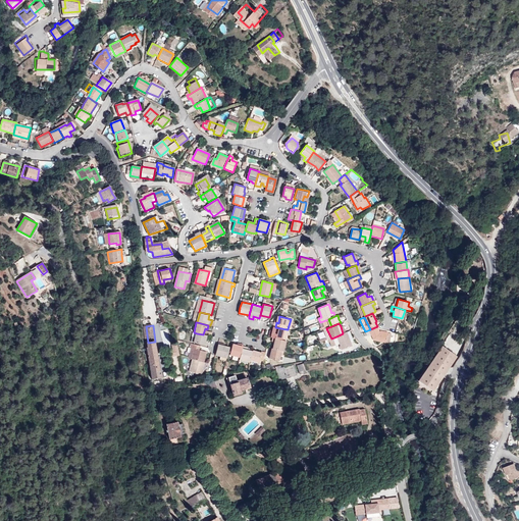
[(380,332),(377,326),(370,329),(374,339),(386,342),(388,331),(380,329),(380,332)]
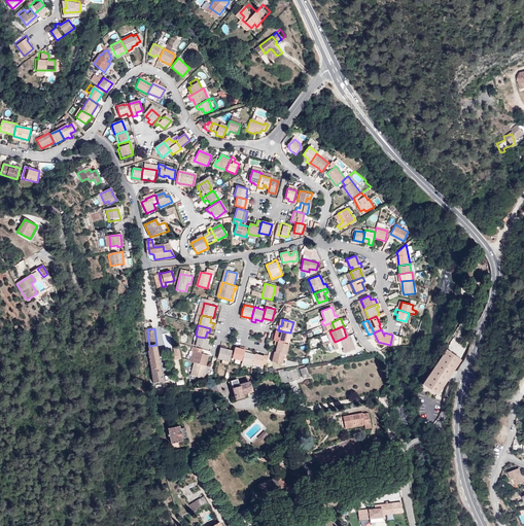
[(275,341),(278,341),(286,343),(289,332),(278,330),(275,341)]
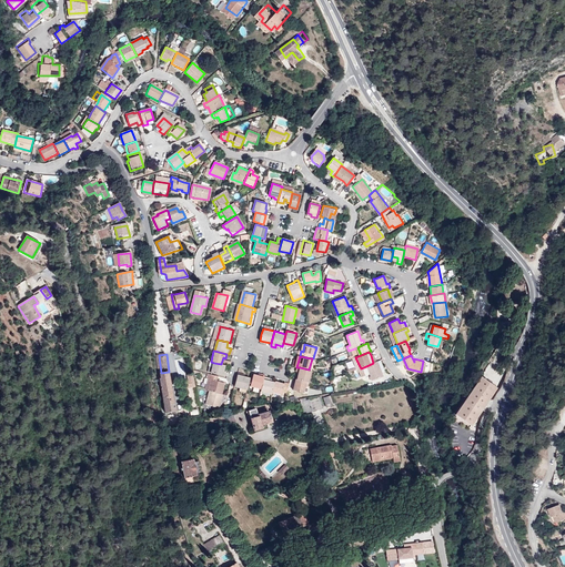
[(384,375),(379,361),(377,362),(373,363),(369,365),(374,380),(384,375)]
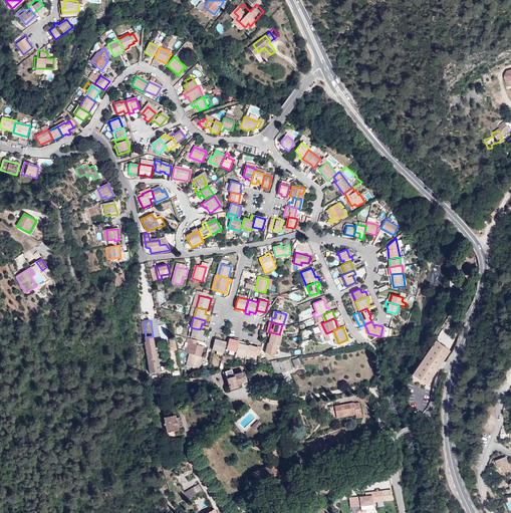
[(203,335),(204,330),(203,330),(200,329),(194,328),(193,331),(192,336),(204,339),(205,336),(203,335)]
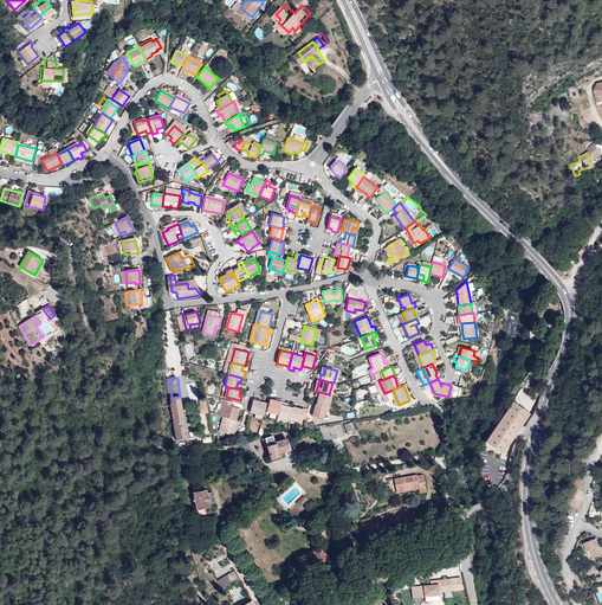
[(396,399),(393,390),(384,393),(382,393),(386,403),(396,399)]
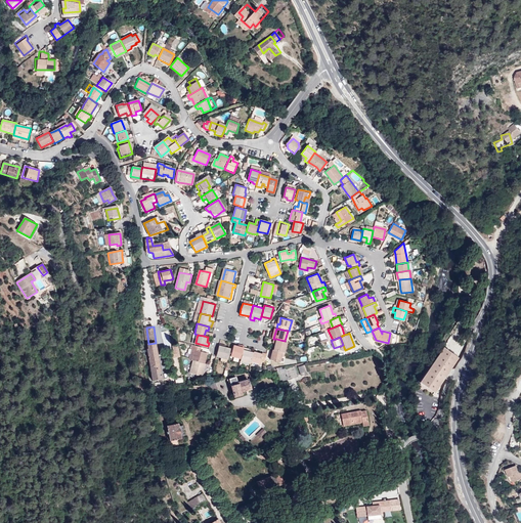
[(275,350),(286,353),(289,343),(285,341),(276,339),(275,343),(277,343),(275,350)]
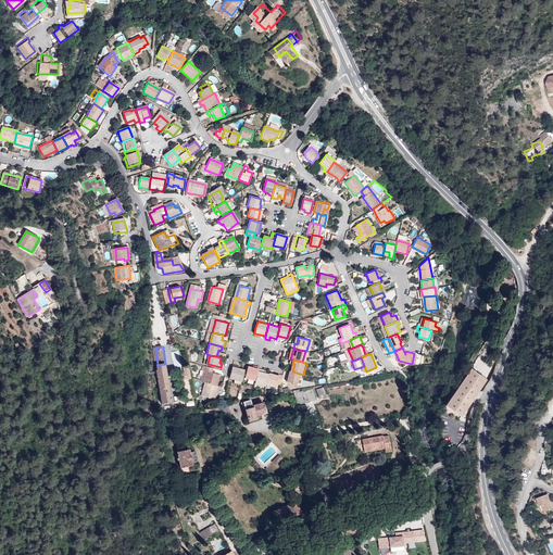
[(172,403),(166,364),(158,365),(159,373),(162,404),(172,403)]
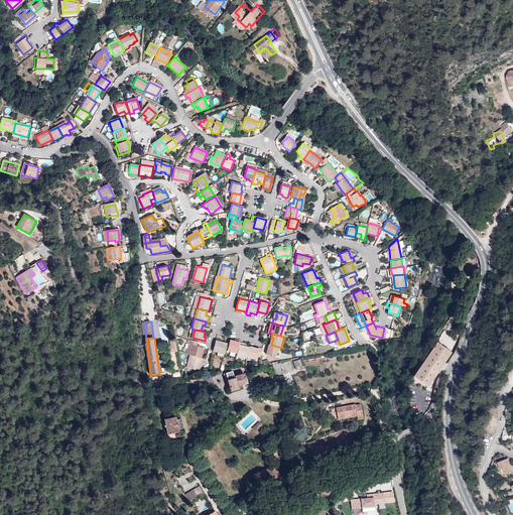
[(188,355),(190,356),(202,358),(205,348),(198,346),(198,342),(190,340),(189,344),(191,345),(188,355)]
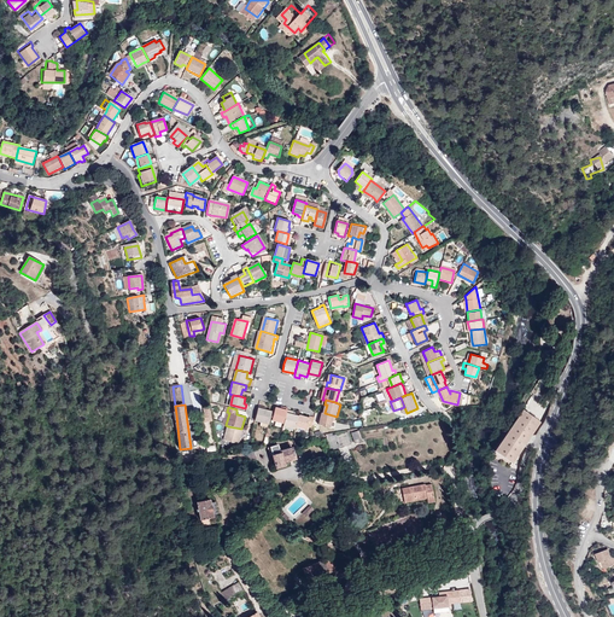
[(270,423),(273,411),(261,407),(258,417),(258,420),(270,423)]
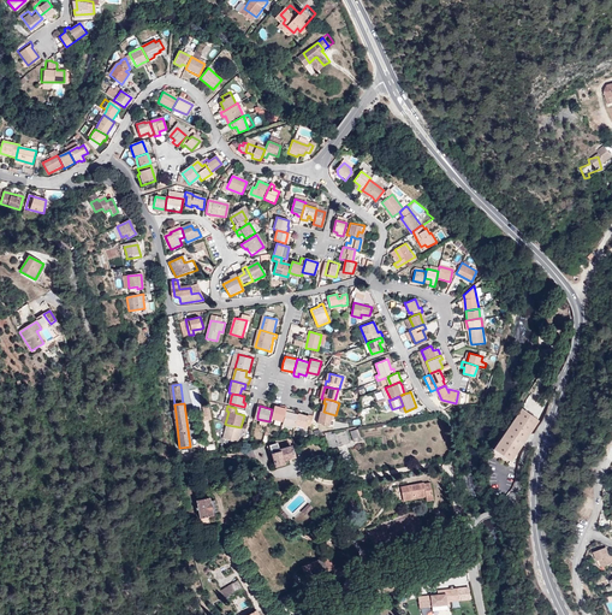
[(284,420),(287,408),(275,406),(272,418),(284,420)]
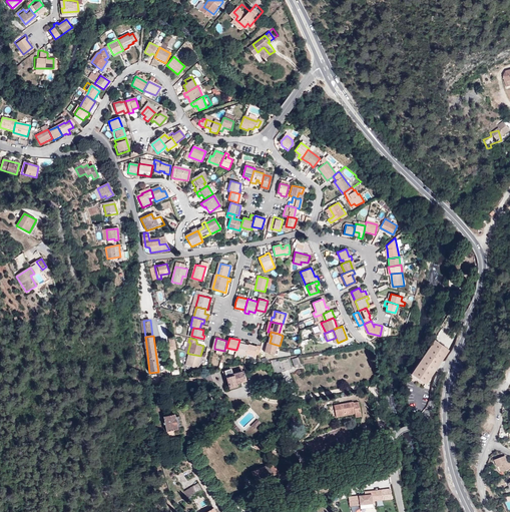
[(246,355),(247,353),(248,346),(243,344),(244,341),(239,340),(236,350),(236,352),(246,355)]
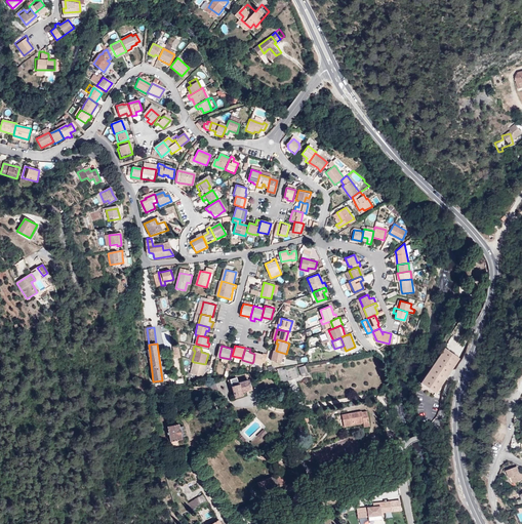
[(458,358),(444,348),(420,384),(435,393),(458,358)]
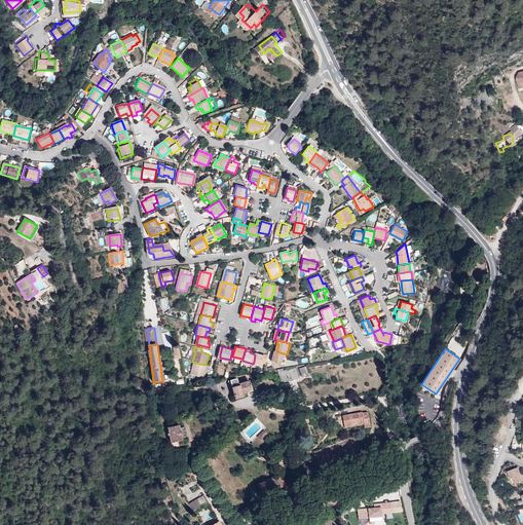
[(175,359),(184,358),(183,349),(174,351),(175,359)]
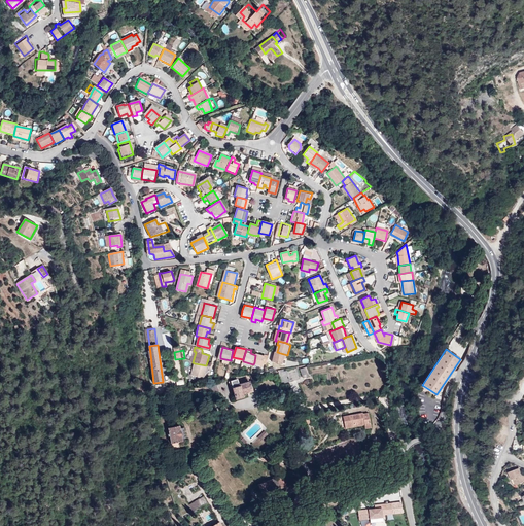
[(287,359),(288,355),(287,355),(277,352),(276,352),(274,361),(284,364),(285,358),(287,359)]
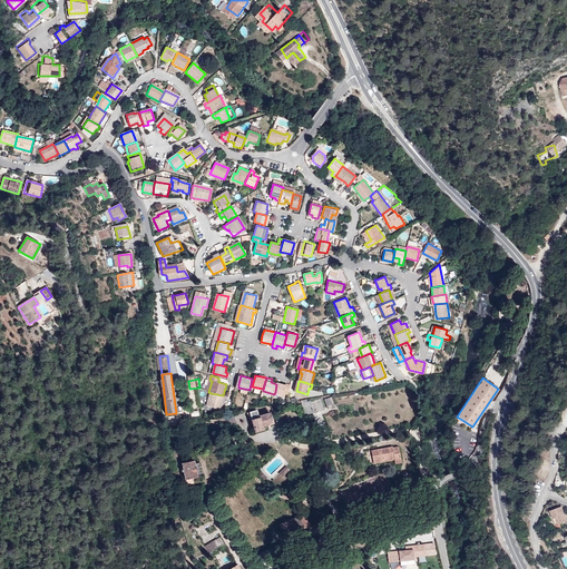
[(290,392),(291,384),(290,384),(287,383),(286,385),(277,382),(276,384),(275,392),(284,394),(285,391),(290,392)]
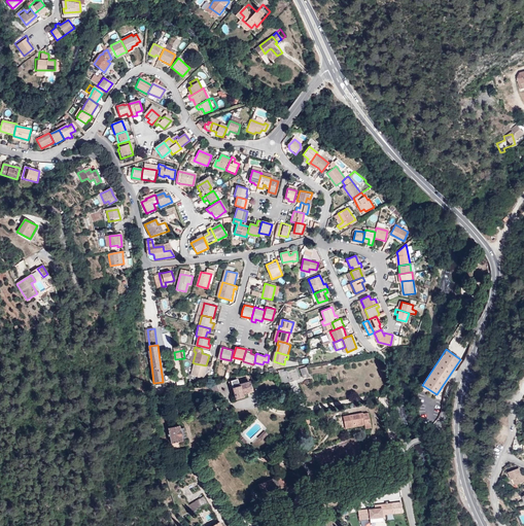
[(205,378),(208,366),(206,365),(195,363),(191,375),(205,378)]
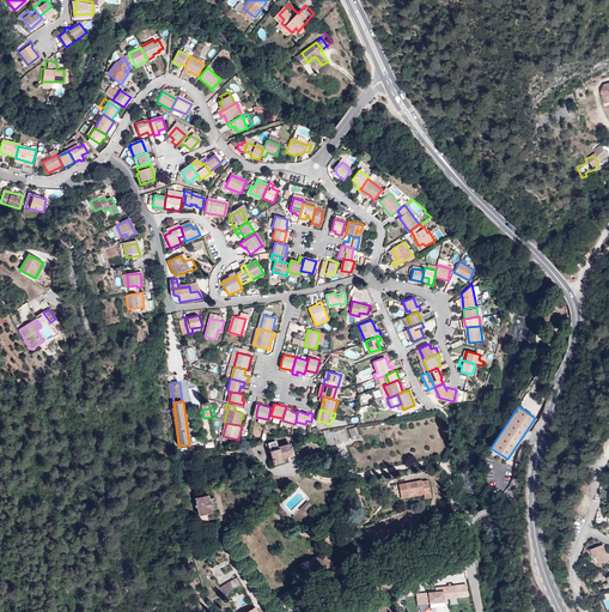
[(339,434),(342,442),(352,440),(348,430),(339,434)]
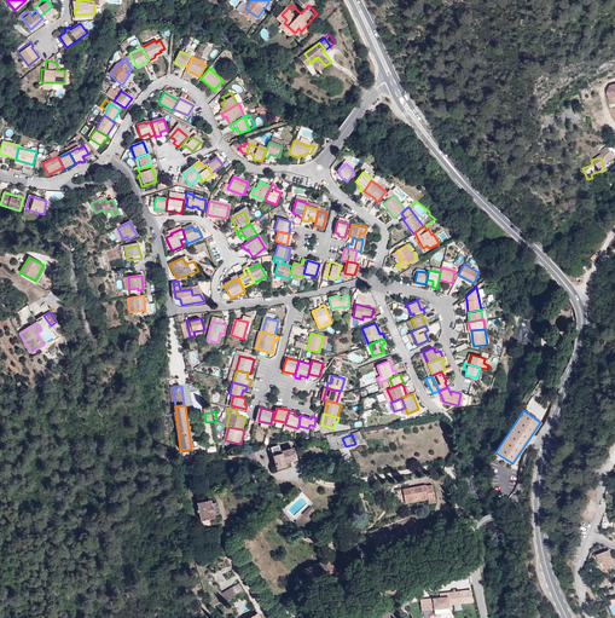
[(280,443),(272,444),(276,454),(283,452),(283,450),(280,443)]
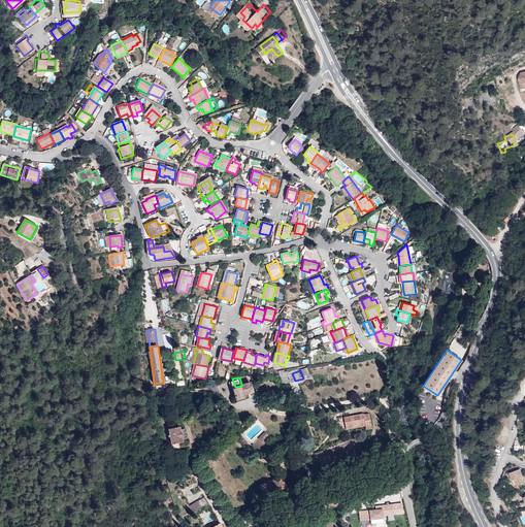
[(241,386),(235,387),(238,397),(244,395),(243,392),(254,390),(252,381),(241,384),(241,386)]
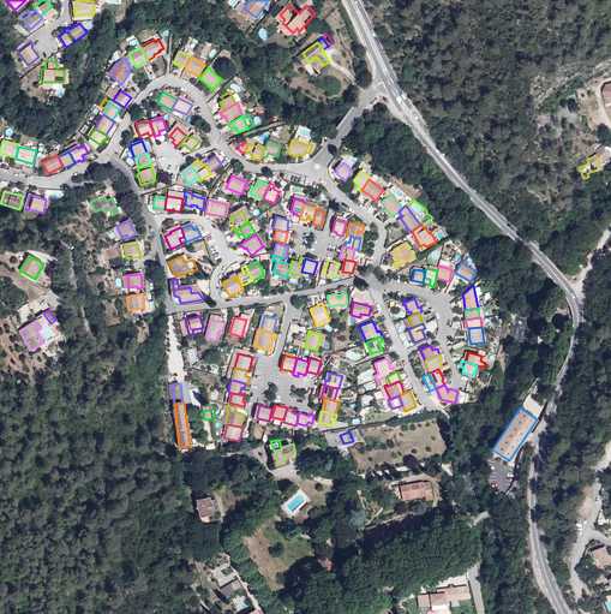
[(430,496),(437,495),(433,477),(403,484),(407,498),(429,493),(430,496)]
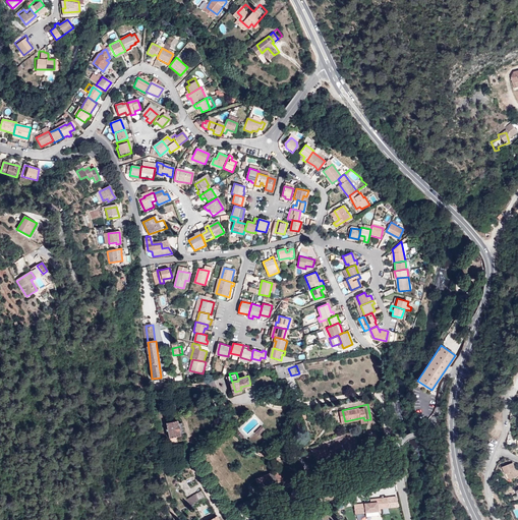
[(174,441),(179,440),(178,435),(182,434),(181,432),(183,431),(186,431),(183,419),(179,419),(179,418),(168,420),(171,435),(172,435),(174,441)]
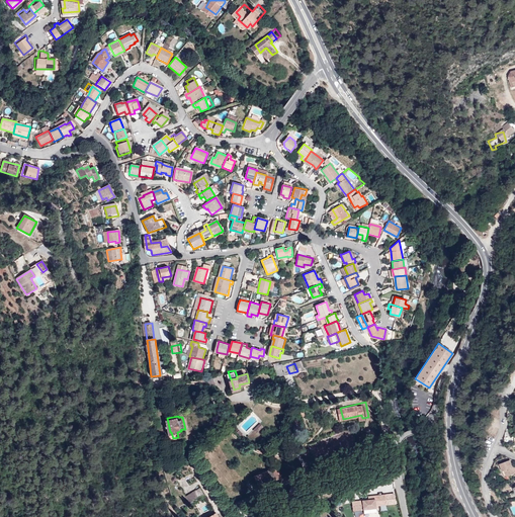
[(260,424),(253,431),(256,434),(263,427),(260,424)]
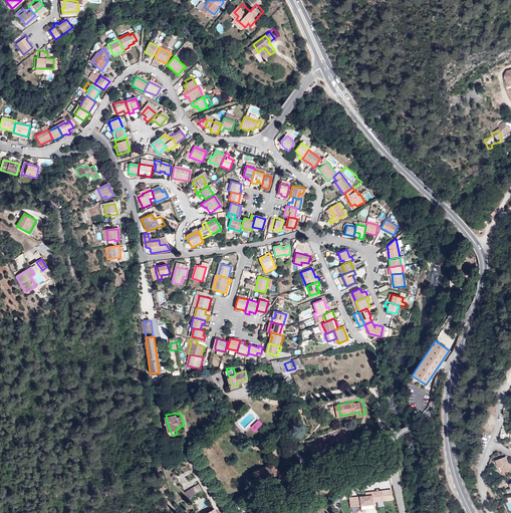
[(430,436),(437,435),(437,431),(438,430),(438,427),(436,428),(436,425),(432,426),(432,429),(429,429),(430,436)]
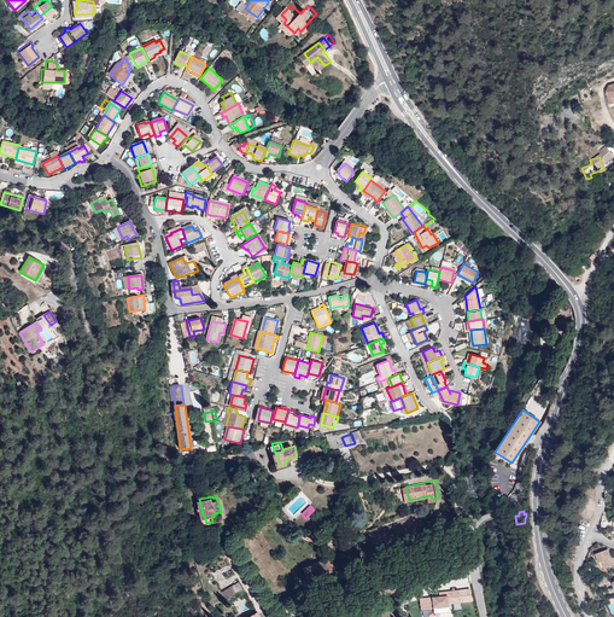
[(598,552),(604,568),(613,563),(613,556),(612,551),(610,547),(598,552)]
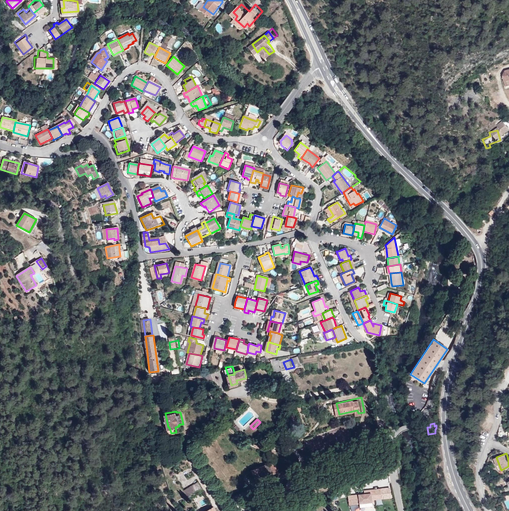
[(253,470),(259,483),(266,480),(264,475),(273,470),(270,463),(253,470)]
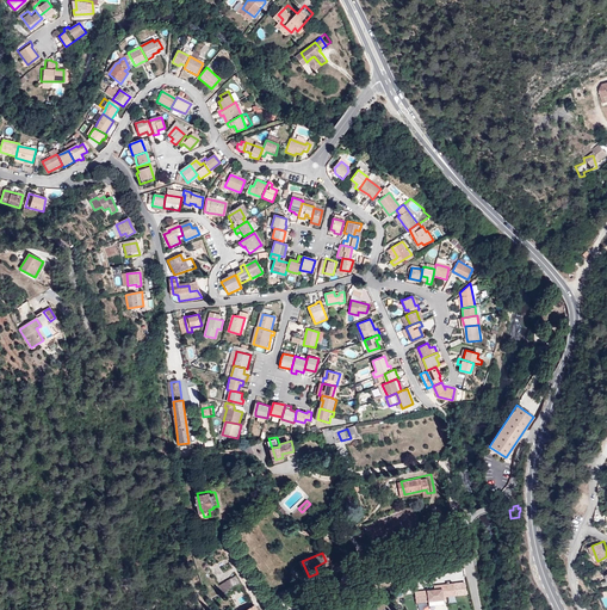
[(237,577),(218,586),(223,595),(242,585),(237,577)]
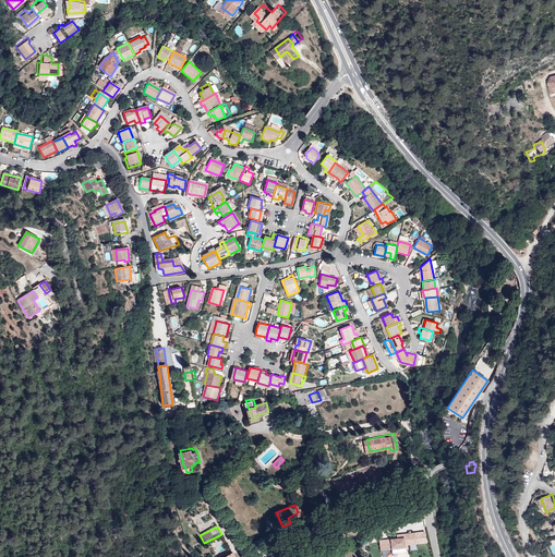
[(400,540),(379,541),(379,552),(394,551),(409,551),(409,545),(415,545),(415,534),(400,534),(400,540)]
